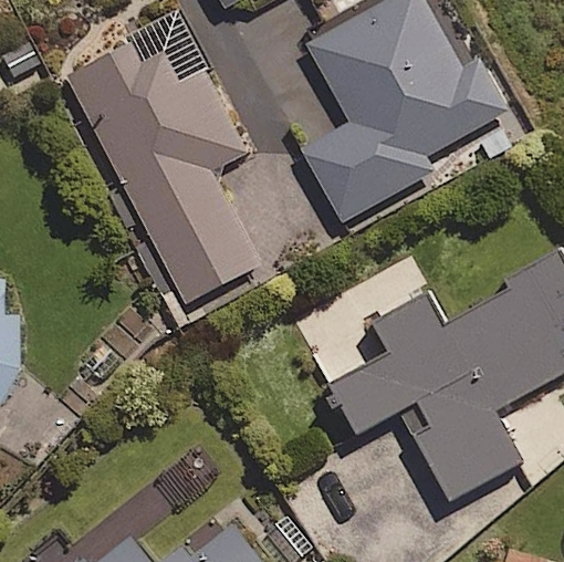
[(465,62),(430,0),(389,0),(309,44),(352,123),(302,151),(342,222),(435,172),(426,156),(509,112),(478,54),(465,62)]
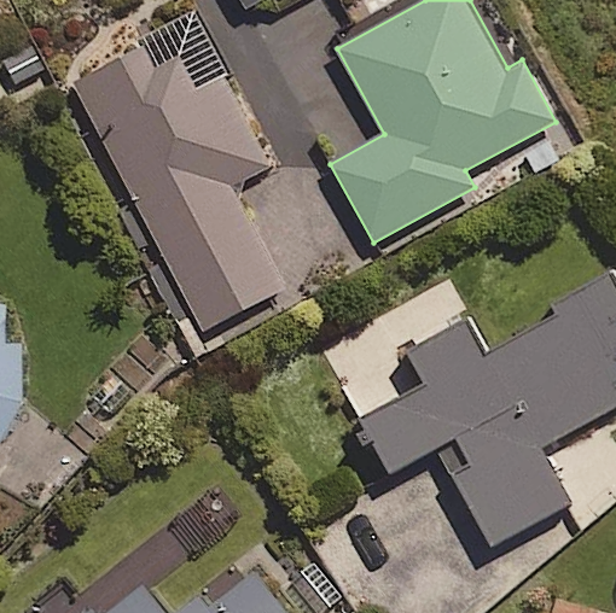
[(195,17),(71,77),(197,332),(282,291),(230,187),(269,168),(195,17)]
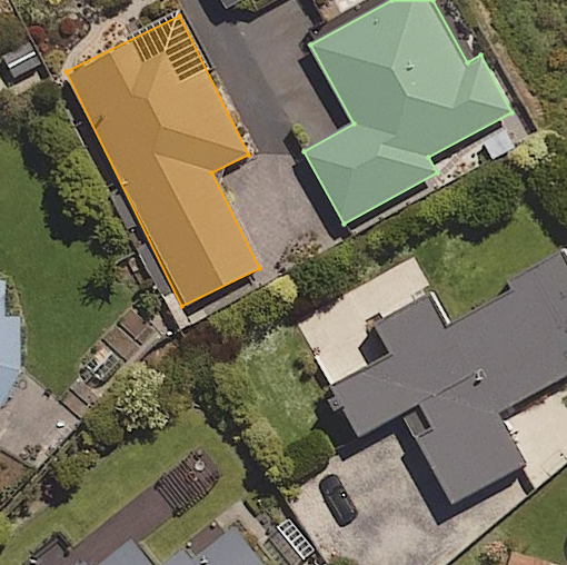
[(566,257),(561,249),(510,279),(515,288),(451,326),(430,290),(372,325),(389,353),(331,388),(361,436),(400,413),(455,504),(526,462),(497,415),(566,373),(566,257)]
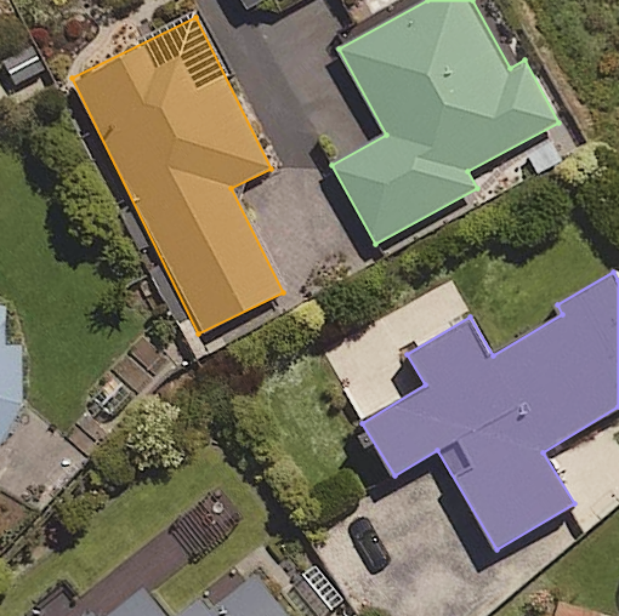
[(0,444),(21,406),(20,343),(5,343),(5,306),(0,304),(0,444)]
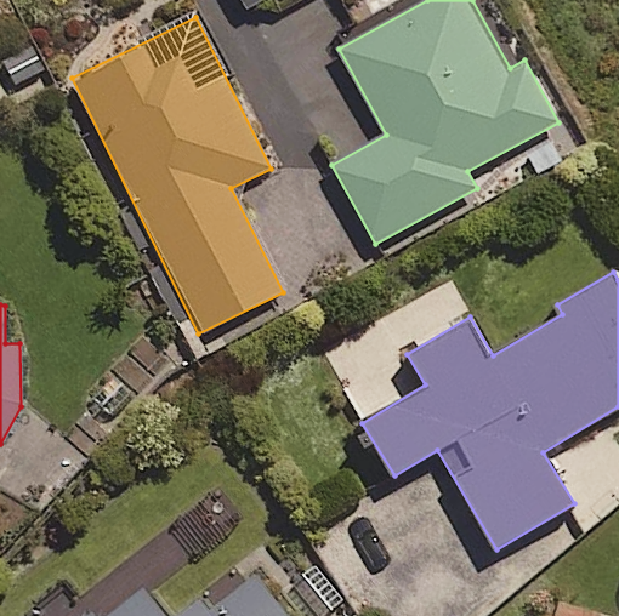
[(165,615),(142,587),(104,615),(288,615),(251,570),(193,615),(165,615)]
